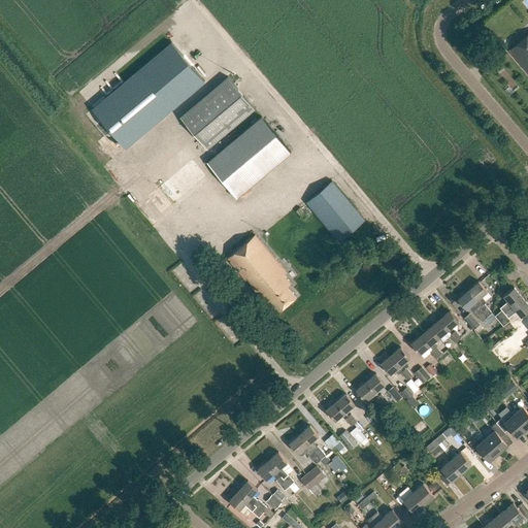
[(527,33),(509,50),(527,71),(527,33)]
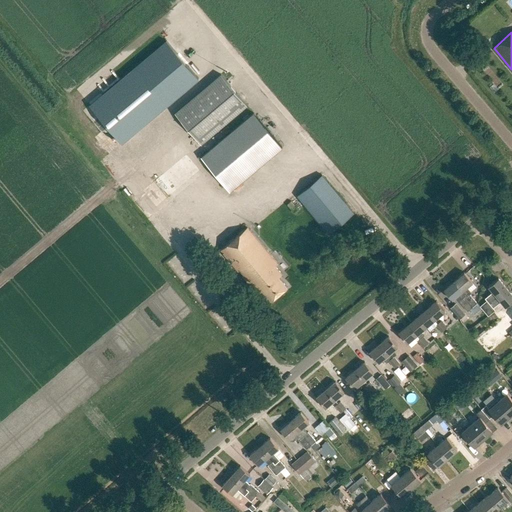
[(89,104),(121,142),(198,78),(166,40),(89,104)]
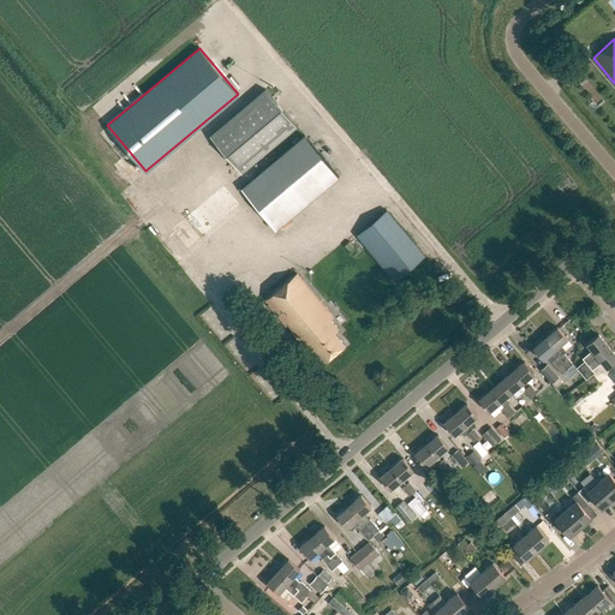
[(266,89),(210,136),(242,173),(297,126),(266,89)]
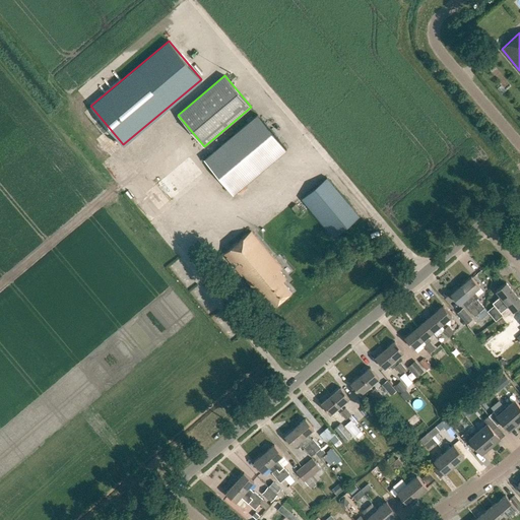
[(204,159),(234,194),(286,149),(257,115),(204,159)]
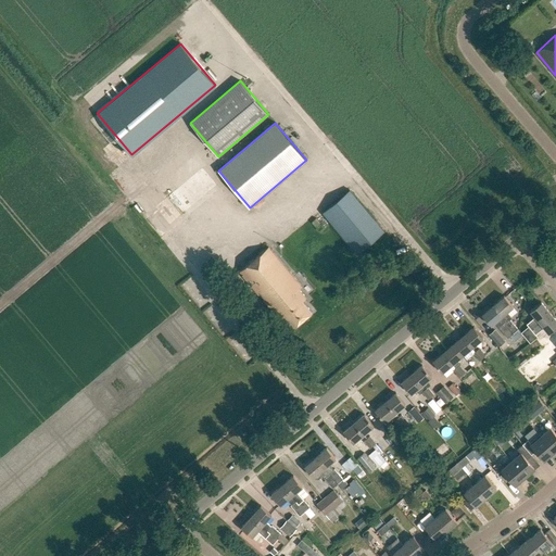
[(148,167),(161,160),(155,151),(150,143),(138,151),(148,167)]
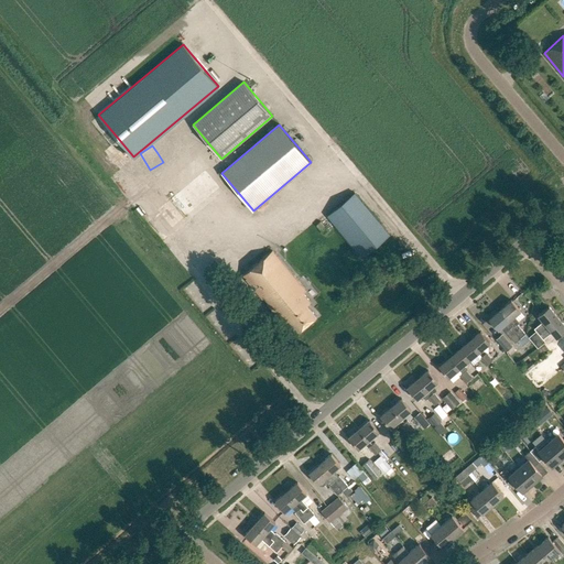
[(353,192),(326,215),(361,256),(388,234),(353,192)]
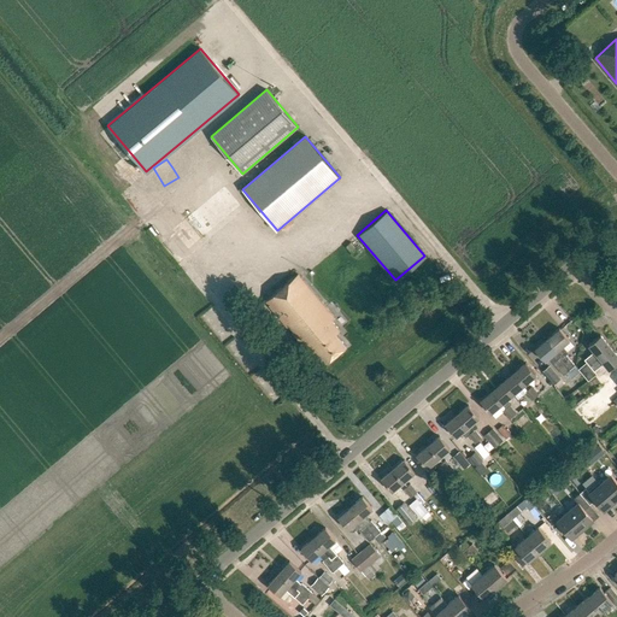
[(265,301),(315,359),(322,353),(327,360),(345,345),(335,333),(340,329),(331,321),(335,318),(298,274),(265,301)]
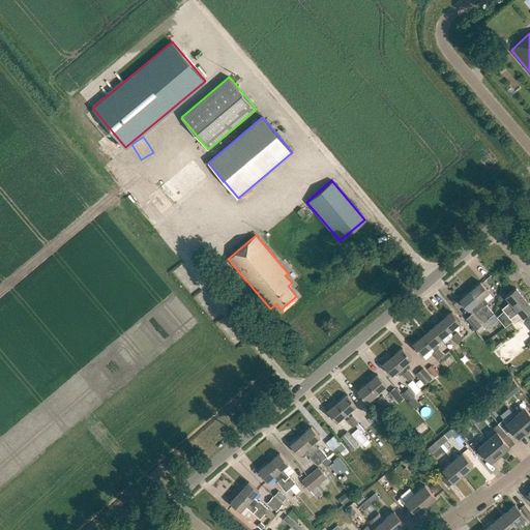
[(480,308),(489,319),(494,314),(486,304),(488,303),(482,298),(490,292),(480,282),(470,291),(483,306),(480,308)]
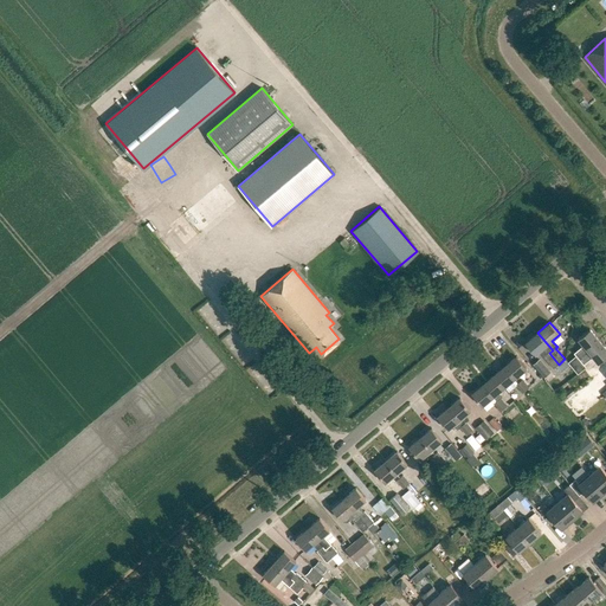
[(568,323),(563,339),(571,341),(575,326),(568,323)]
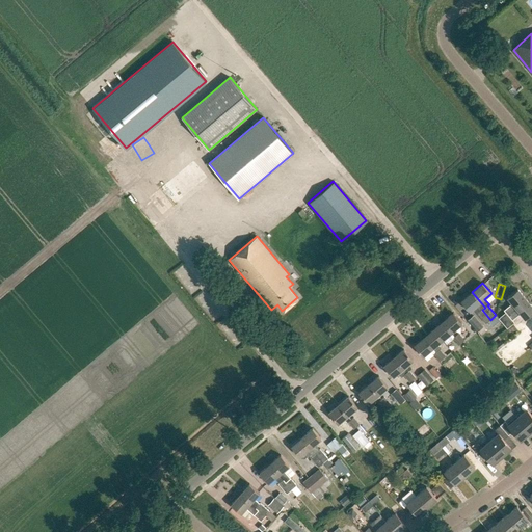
[(499,319),(508,328),(517,320),(511,313),(516,309),(527,299),(519,289),(507,297),(513,304),(508,309),(509,311),(499,319)]
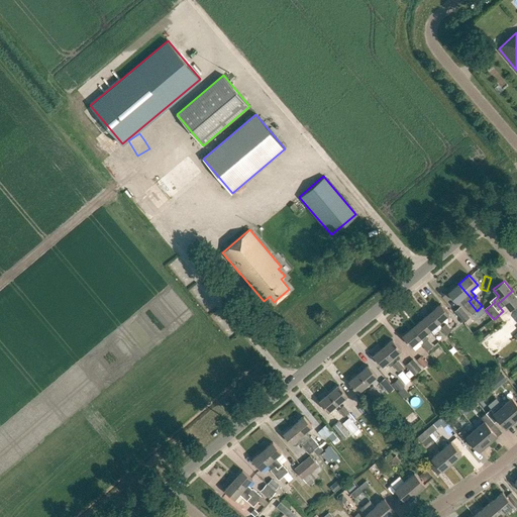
[(463,305),(473,315),(477,311),(469,301),(472,299),(458,284),(448,292),(457,302),(462,297),(468,302),(463,305)]
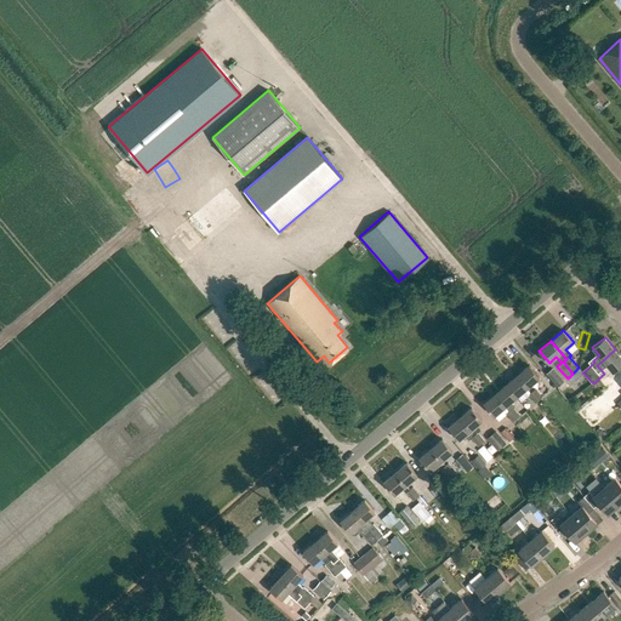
[(620,355),(615,349),(603,360),(614,372),(620,365),(620,355)]
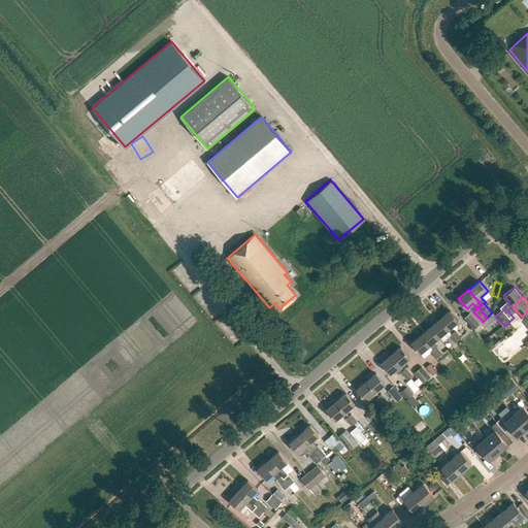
[(440,319),(450,328),(459,320),(451,310),(440,319)]
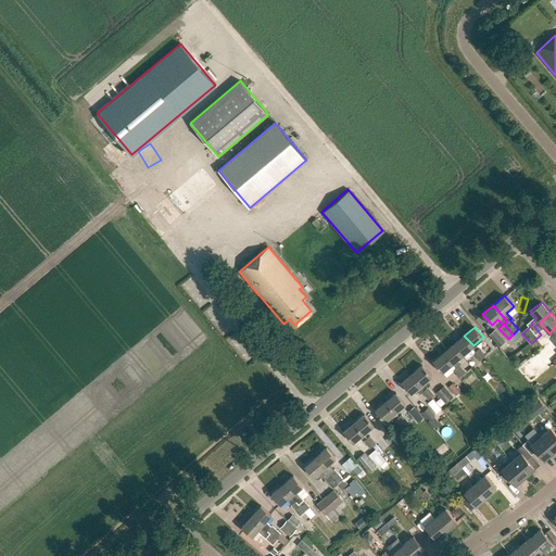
[(495,329),(489,333),(498,346),(505,341),(495,329)]
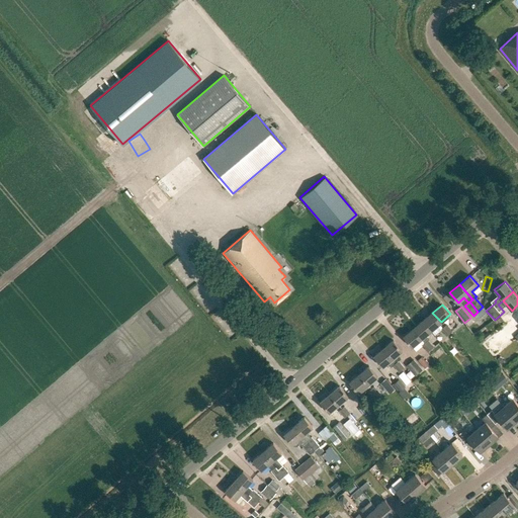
[(423,321),(431,331),(441,322),(432,313),(423,321)]
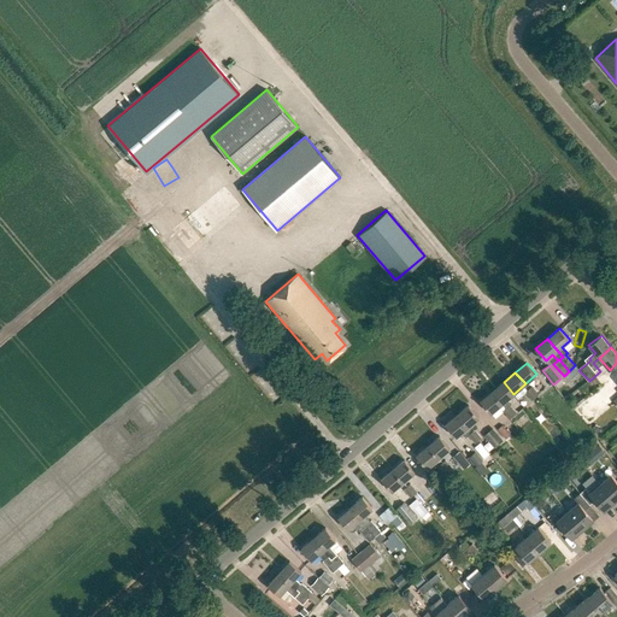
[(493,391),(503,403),(506,407),(510,405),(512,403),(509,398),(513,394),(504,382),(493,391)]
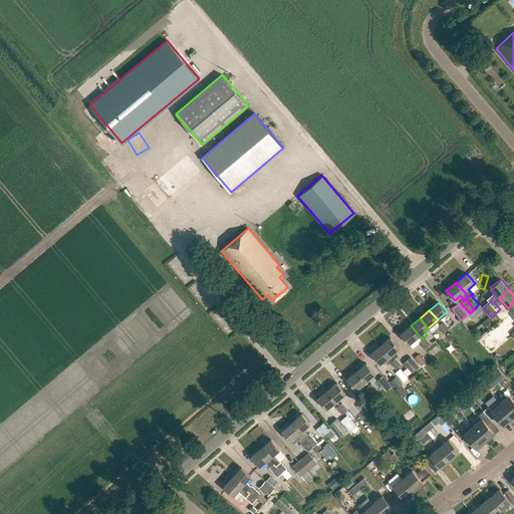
[(443,321),(437,326),(443,333),(449,328),(443,321)]
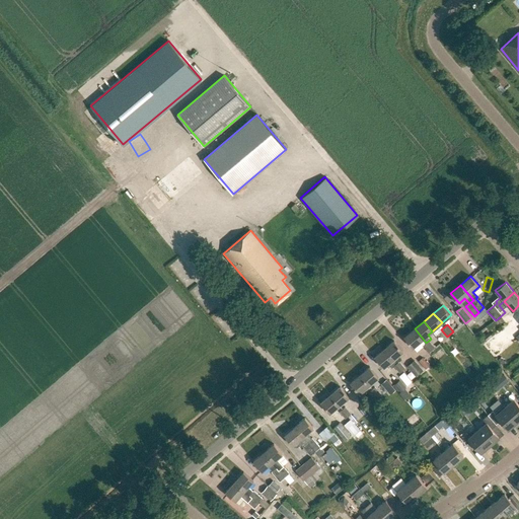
[(404,338),(413,348),(423,339),(415,328),(404,338)]
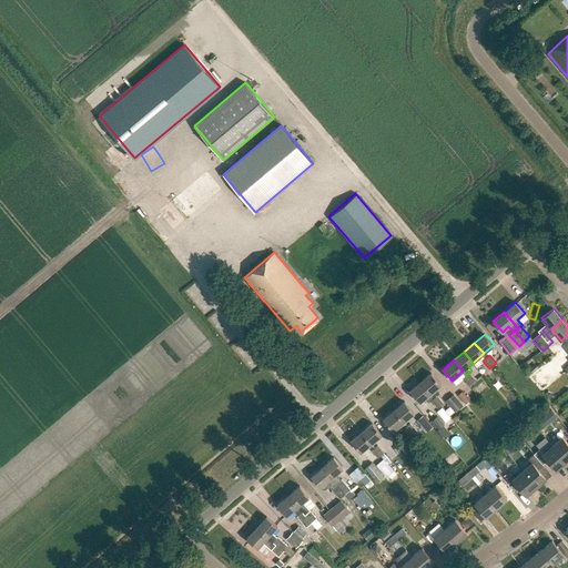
[(537,372),(544,381),(550,375),(544,366),(537,372)]
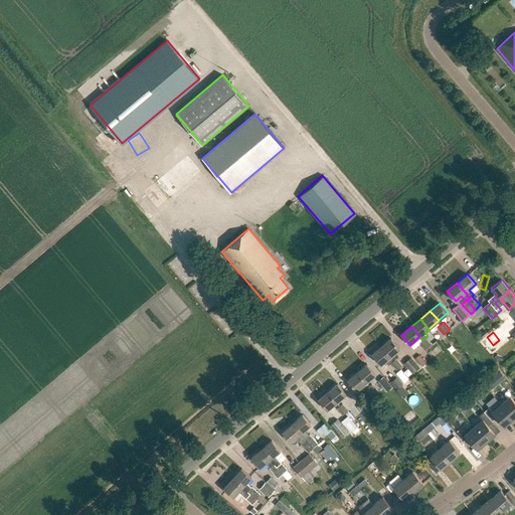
[(391,338),(381,346),(399,367),(402,365),(396,358),(398,356),(395,352),(399,348),(391,338)]
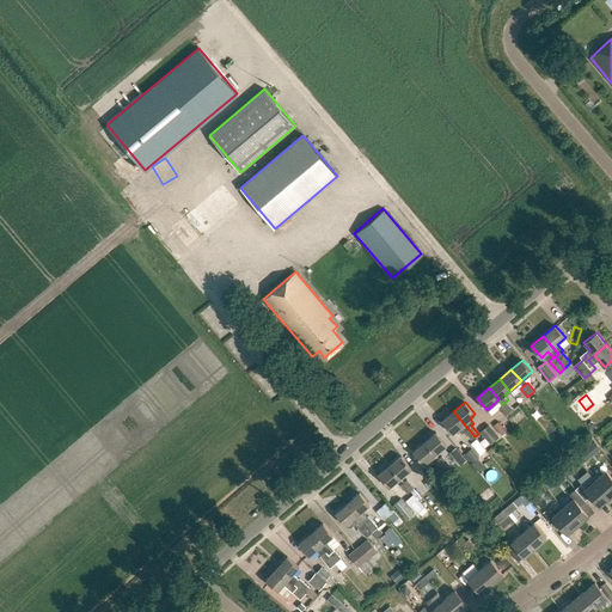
[(506,402),(502,404),(509,412),(513,410),(508,404),(506,402)]
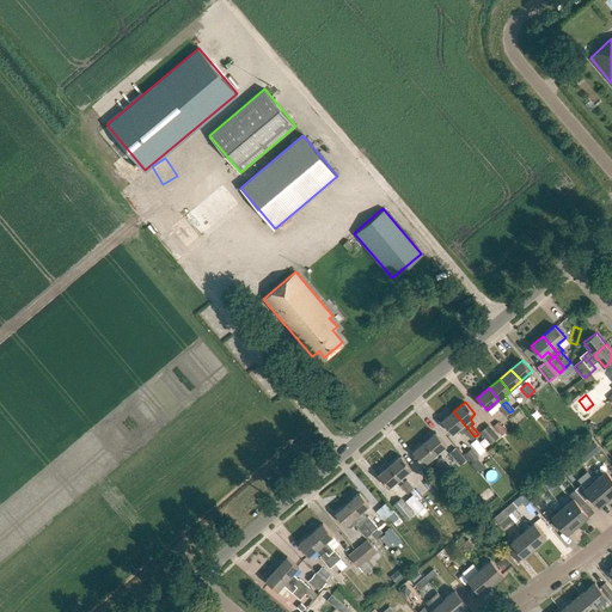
[(502,404),(500,407),(507,415),(508,414),(509,412),(502,404)]
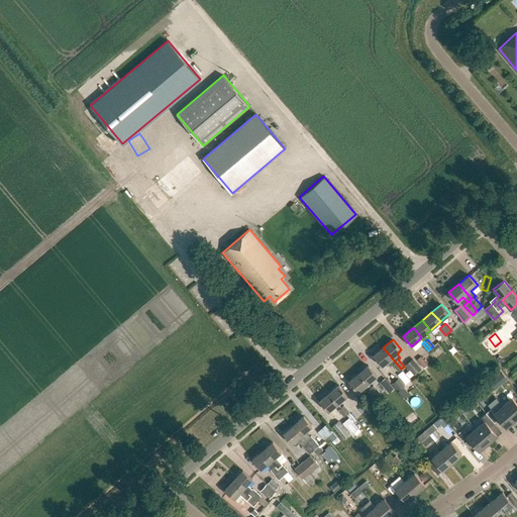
[(383,347),(374,355),(383,366),(387,363),(390,366),(393,364),(398,371),(401,369),(383,347)]
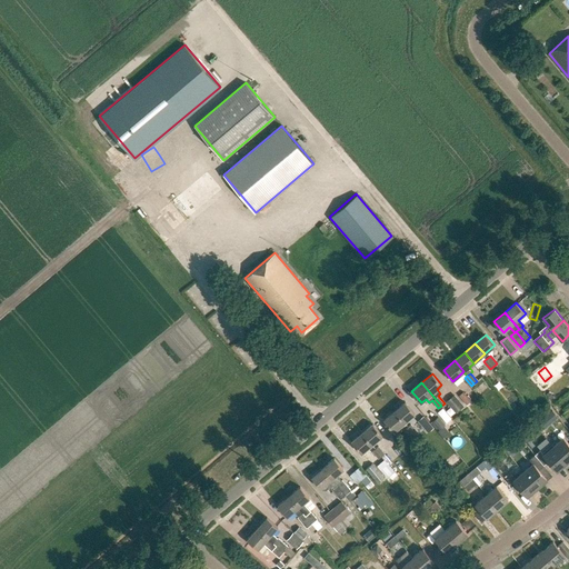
[(453,395),(445,401),(455,412),(462,406),(453,395)]
